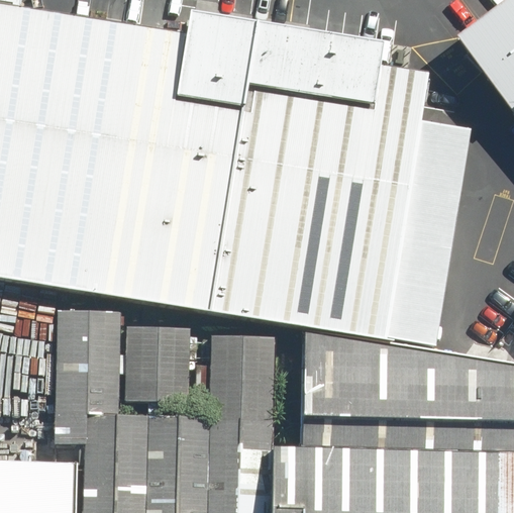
[(0,0),(0,277),(387,339),(388,334),(423,118),(430,75),(374,65),(377,46),(169,13),(166,31),(30,9),(31,0),(0,0)]
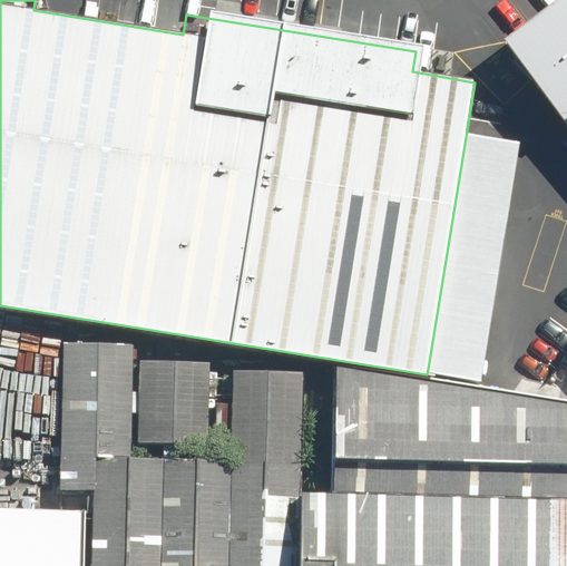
[(556,0),(506,38),(566,119),(566,0),(556,0)]
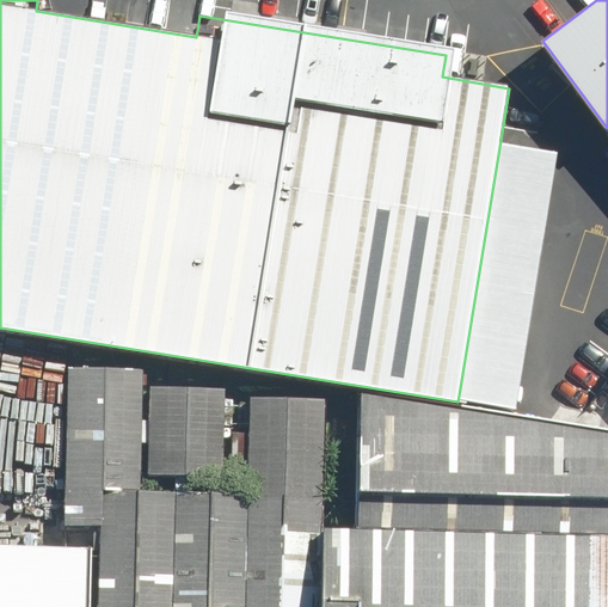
[(514,405),(559,151),(501,140),(459,396),(514,405)]
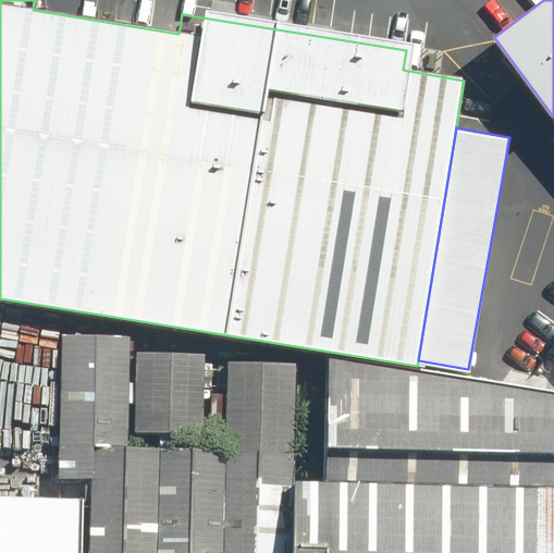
[(128,441),(130,333),(61,332),(60,477),(95,477),(95,441),(128,441)]
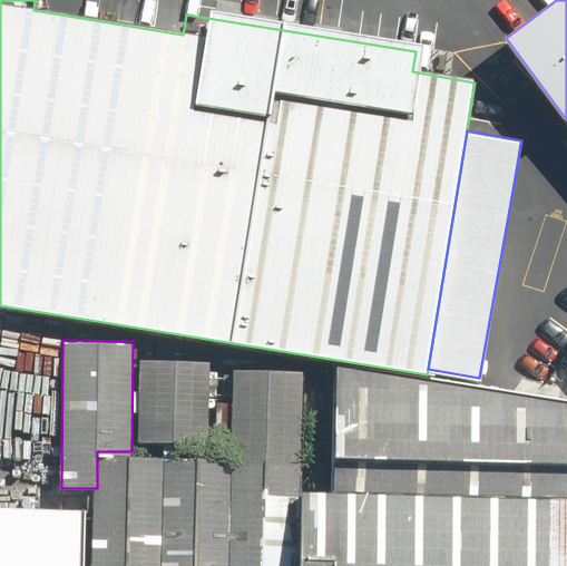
[(212,442),(212,349),(139,349),(139,442),(212,442)]
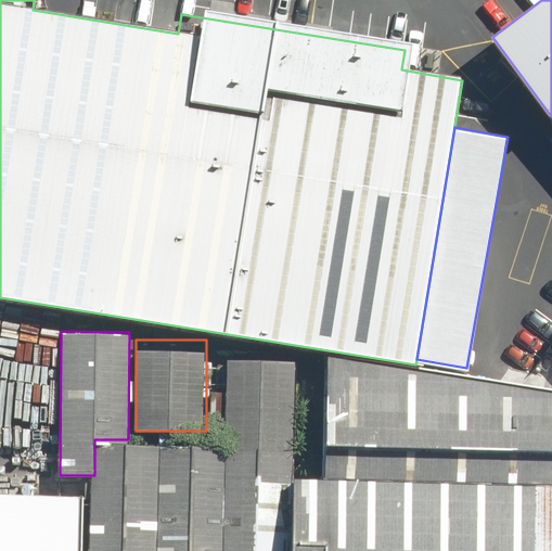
[(225,445),(220,550),(289,550),(293,473),(297,357),(228,354),(225,445)]
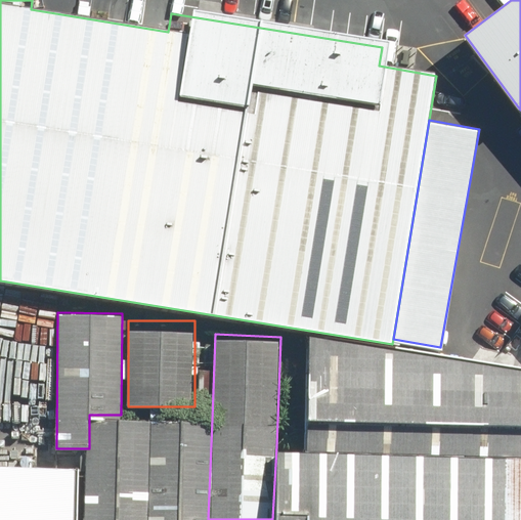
[(301,447),(520,456),(520,371),(307,338),(301,424),(301,447)]
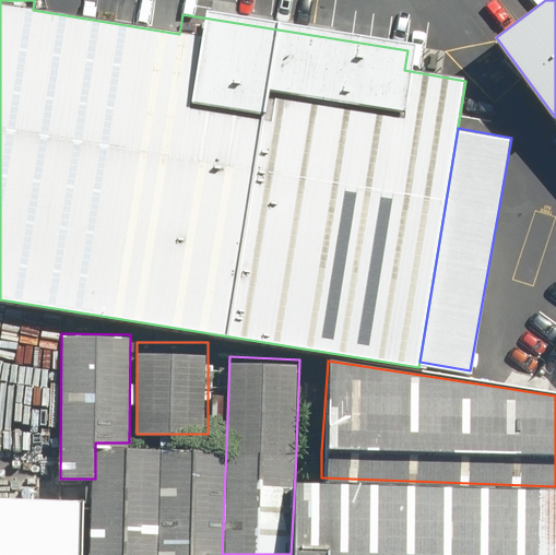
[(104,443),(98,554),(222,554),(226,448),(104,443)]
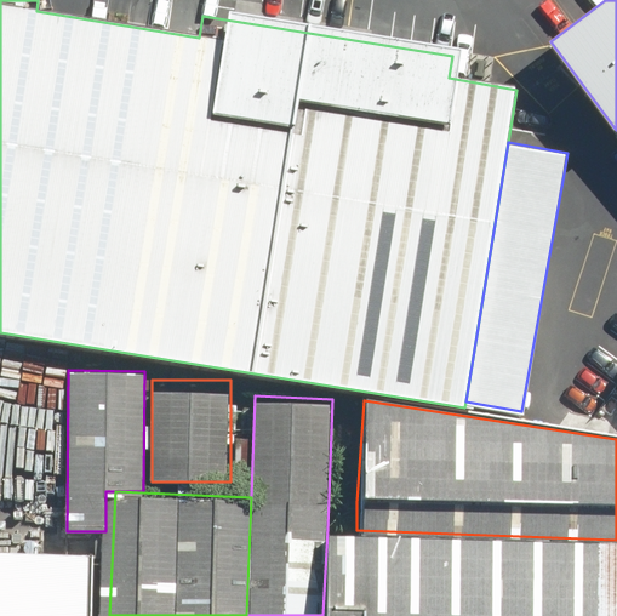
[(327,529),(323,615),(616,615),(616,540),(356,530),(327,529)]
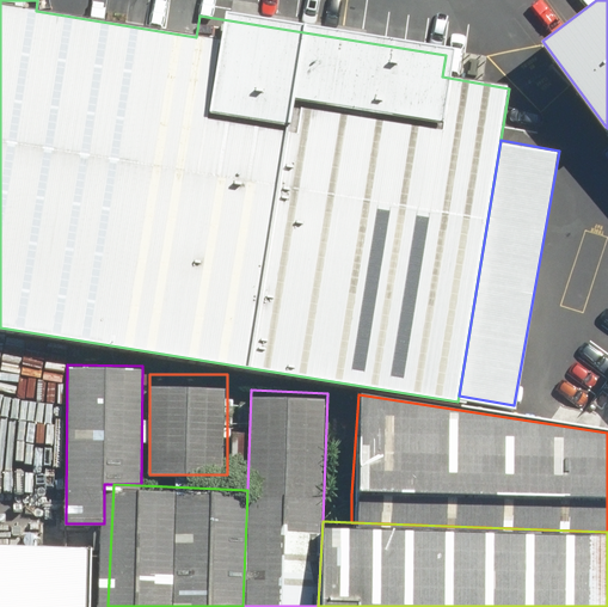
[(0,606),(87,606),(90,543),(0,541),(0,606)]
